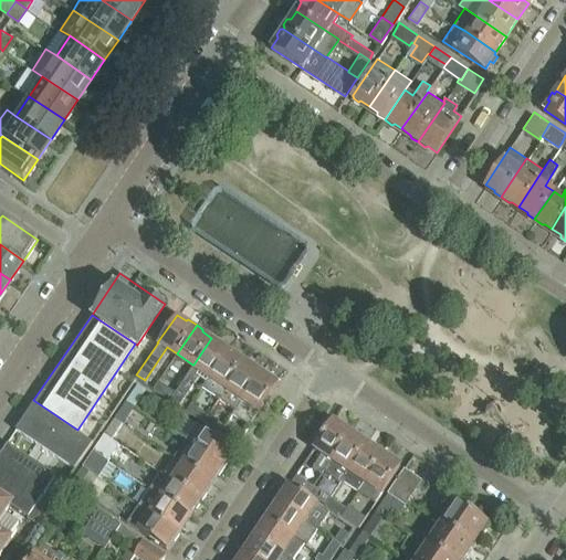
[(208,377),(229,347),(221,341),(218,342),(211,338),(194,365),(192,365),(175,390),(176,390),(171,398),(179,403),(200,371),(207,377),(208,377)]
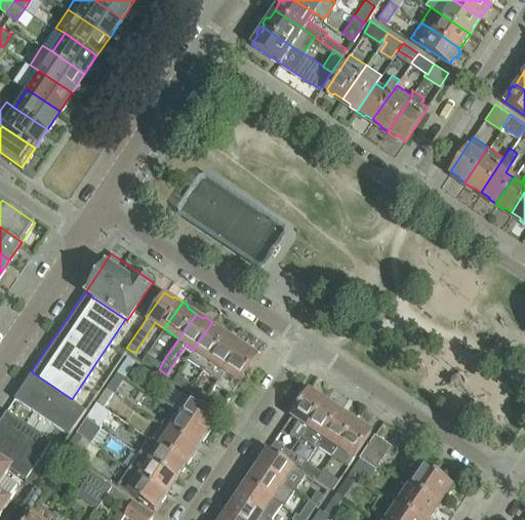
[(204,368),(227,333),(218,328),(218,326),(212,322),(193,350),(192,350),(188,357),(204,368)]
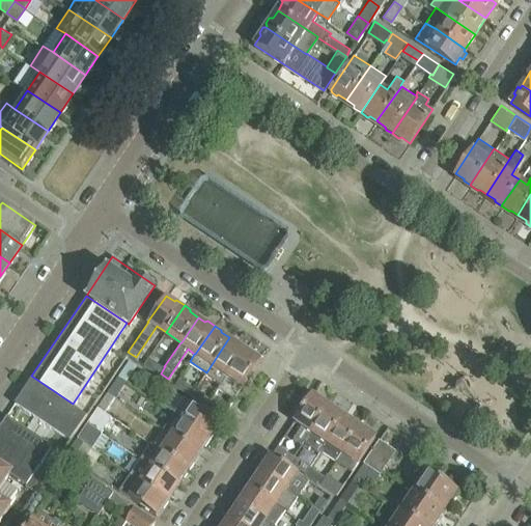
[(222,383),(246,347),(239,341),(236,342),(229,337),(206,372),(221,382),(222,383)]
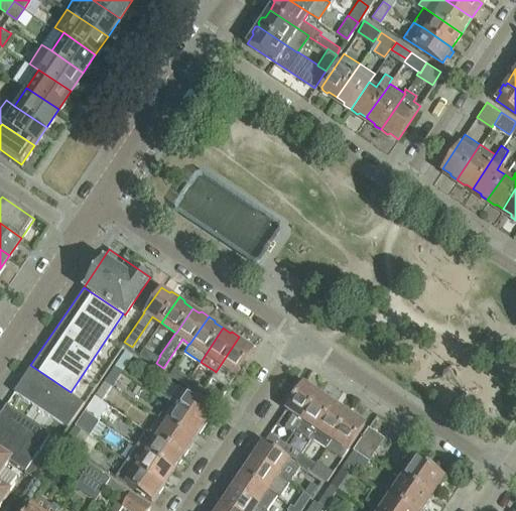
[(228,385),(253,348),(245,342),(245,340),(239,337),(216,372),(215,371),(212,375),(228,385)]
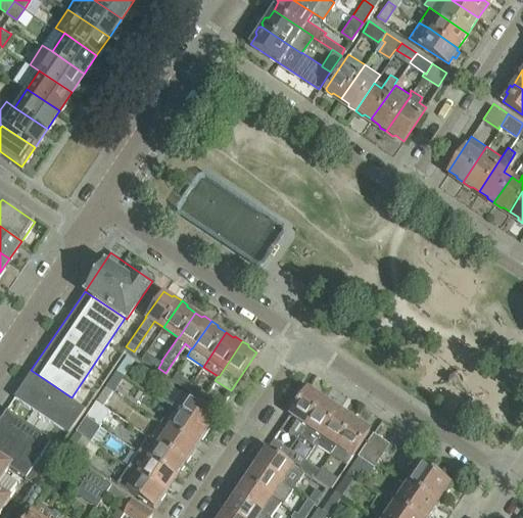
[(162,361),(161,361),(146,350),(142,358),(158,368),(162,361)]
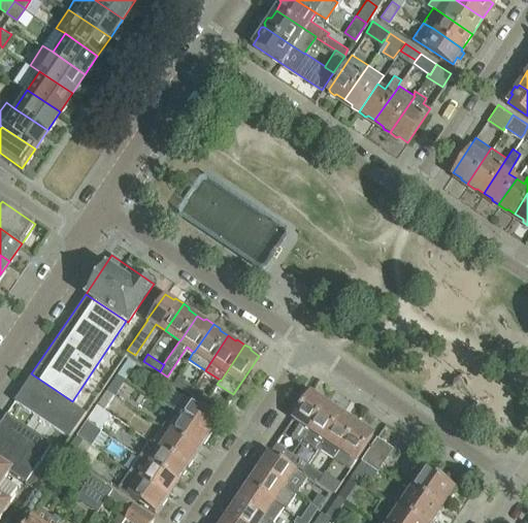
[(125,377),(136,361),(128,356),(118,371),(125,377)]
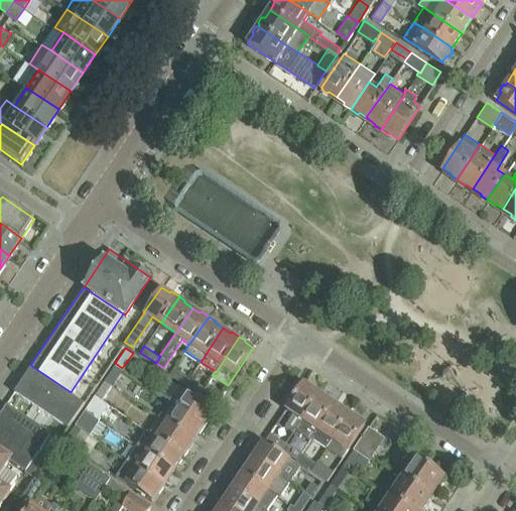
[(112,383),(122,368),(115,363),(104,379),(112,383)]
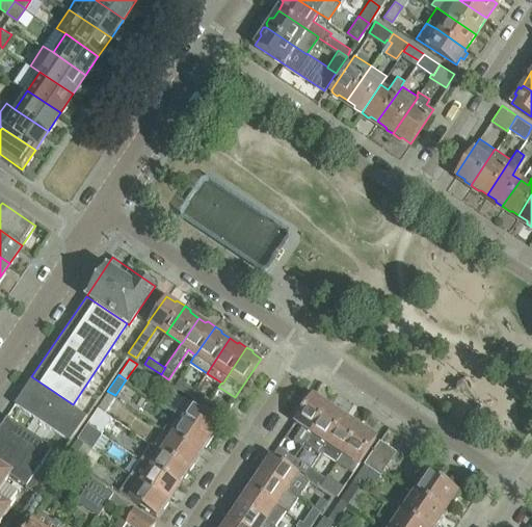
[(73,404),(31,376),(15,402),(70,439),(86,414),(77,407),(73,404)]
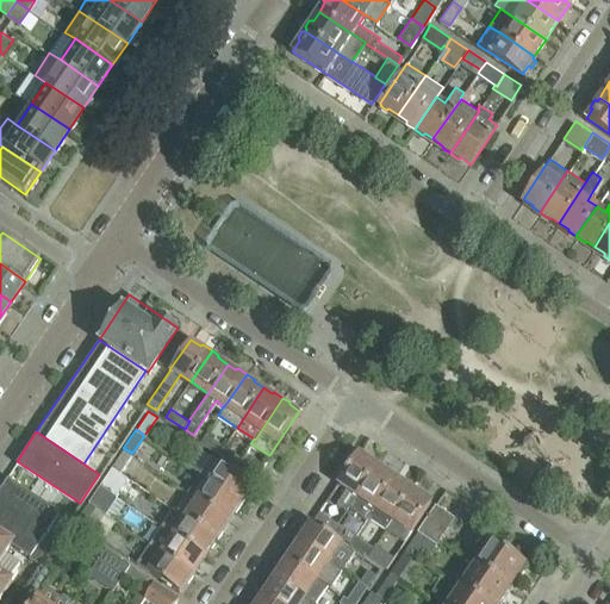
[(225,444),(206,433),(200,440),(219,453),(225,444)]
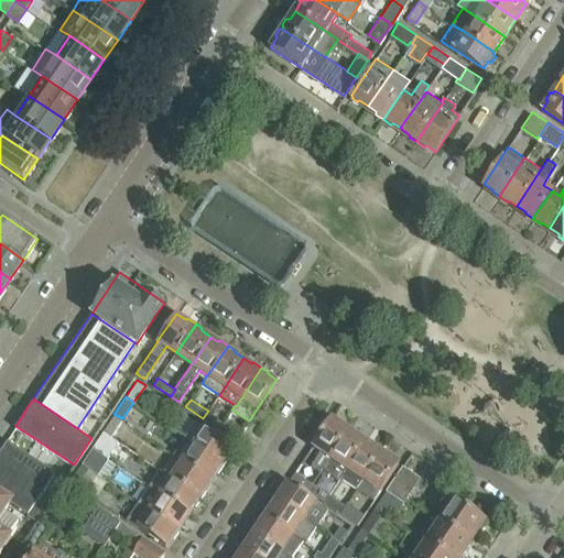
[(225,422),(224,422),(208,411),(203,418),(219,429),(225,422)]
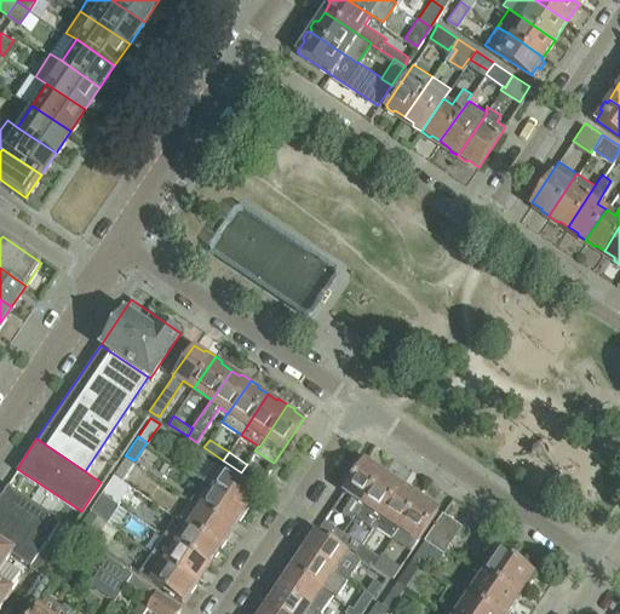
[(121,478),(135,460),(125,455),(114,471),(115,472),(114,472),(121,478)]
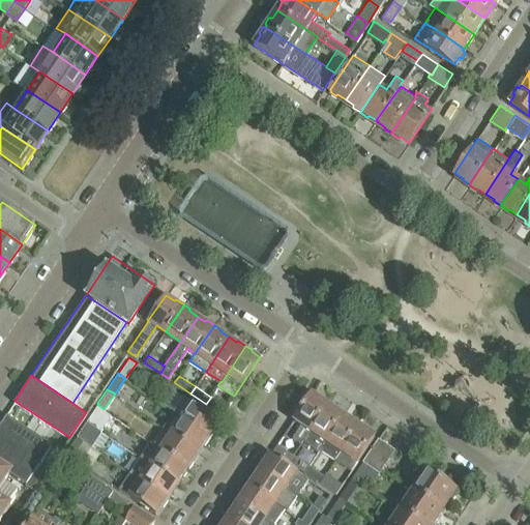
[(311,429),(329,401),(322,397),(320,397),(312,391),(294,418),(301,423),(293,436),(302,441),(304,438),(311,429)]
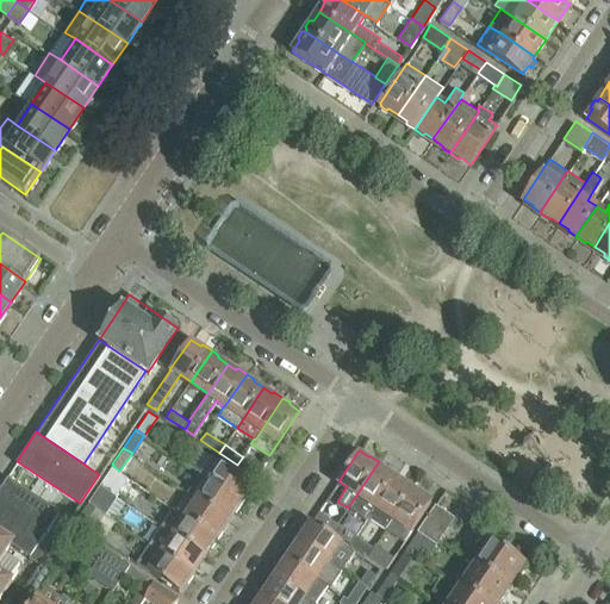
[(251,481),(213,455),(201,473),(242,500),(247,493),(246,490),(251,481)]
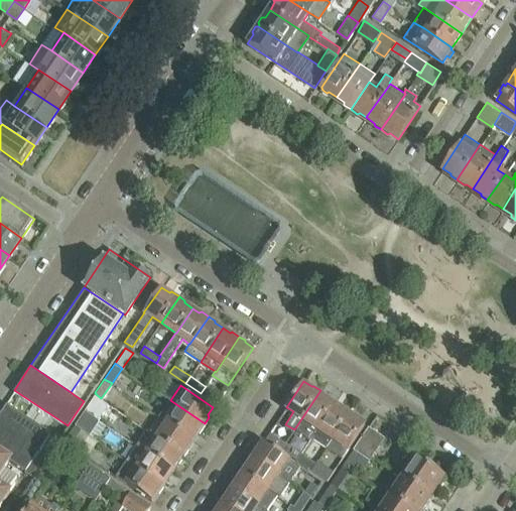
[(204,389),(201,393),(216,403),(218,399),(204,389)]
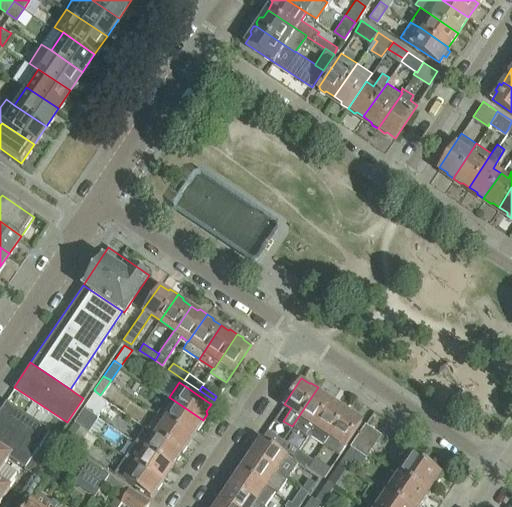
[(309,432),(331,399),(324,394),(324,391),(318,387),(300,414),(294,423),(309,432)]
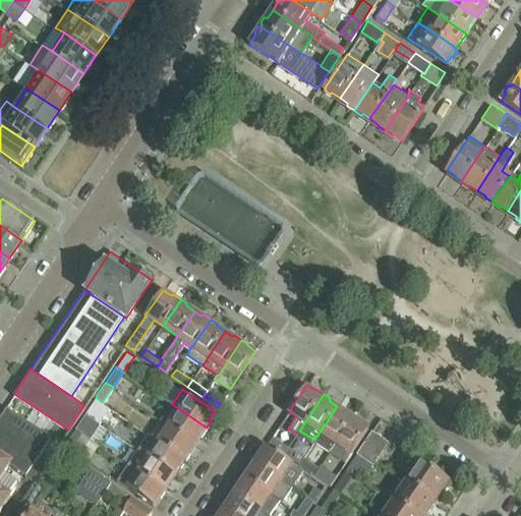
[(109,406),(102,402),(96,397),(85,412),(100,421),(109,406)]
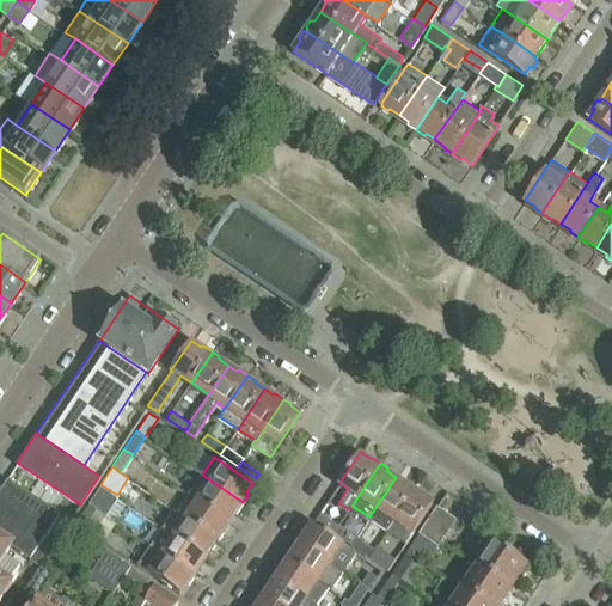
[(243,502),(202,475),(190,493),(228,519),(234,509),(238,509),(243,502)]
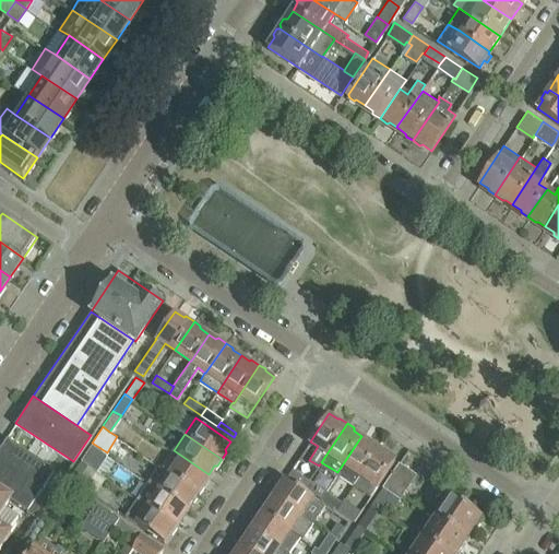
[(27,507),(54,468),(7,436),(0,445),(0,483),(4,486),(1,491),(12,497),(27,507)]
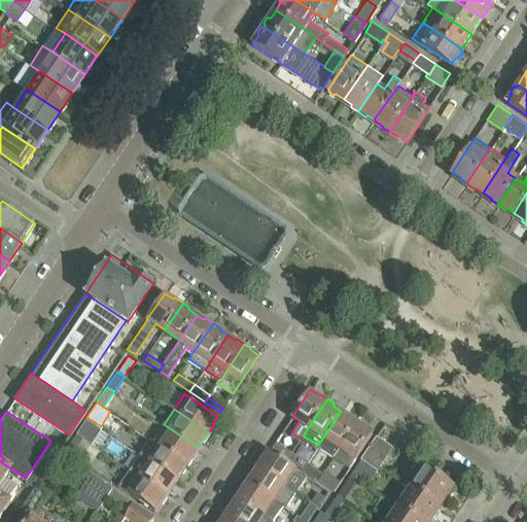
[(335,455),(358,419),(351,415),(349,416),(341,411),(318,445),(335,455)]
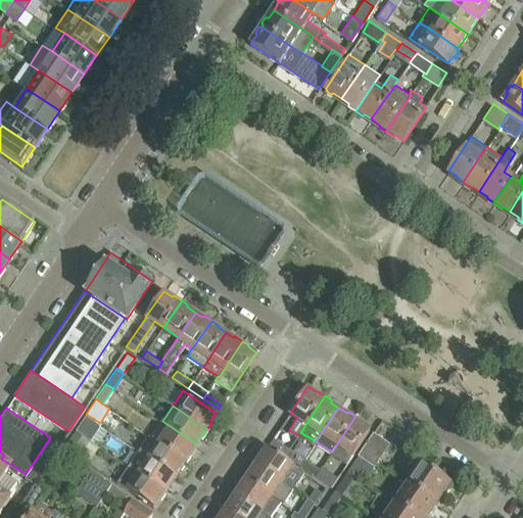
[(90,437),(100,423),(86,414),(76,429),(82,433),(83,433),(90,437)]
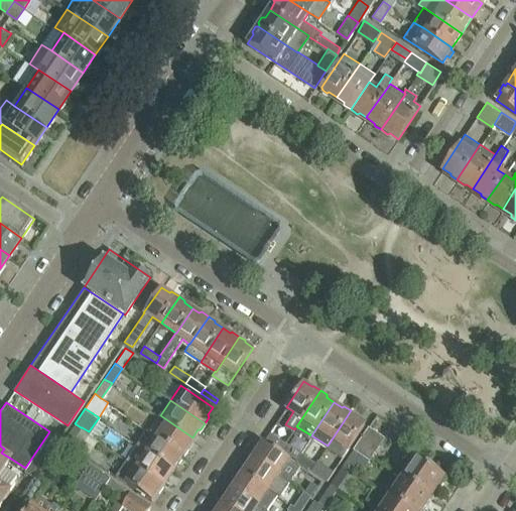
[(344,456),(365,422),(357,417),(357,414),(351,410),(328,445),(344,456)]
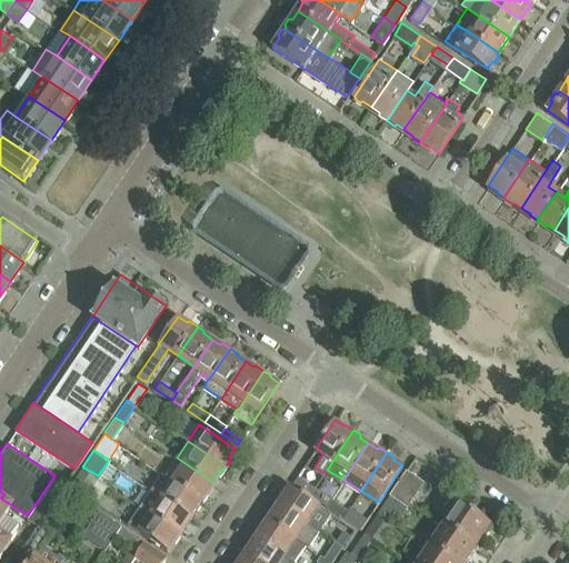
[(212,482),(177,458),(166,474),(203,500),(208,492),(207,490),(212,482)]
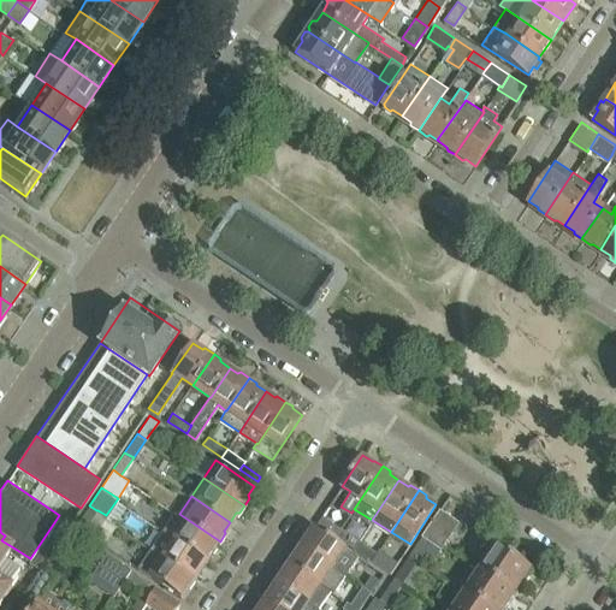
[(84,528),(96,510),(89,505),(76,523),(84,528)]
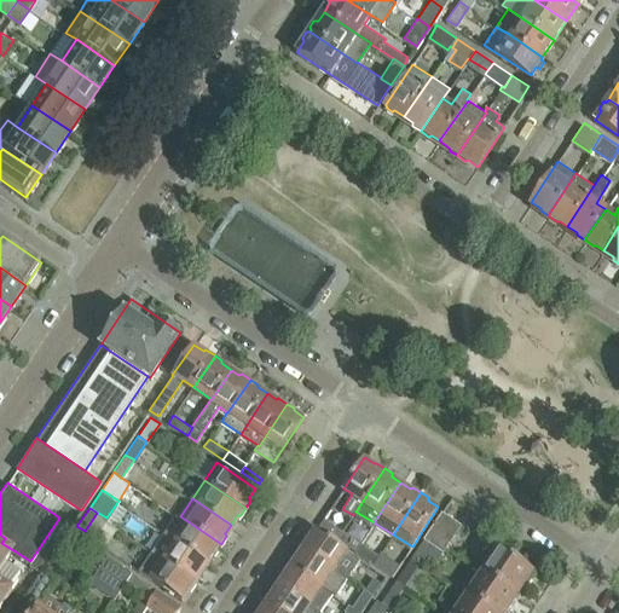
[(444,548),(462,521),(441,509),(424,536),(444,548)]
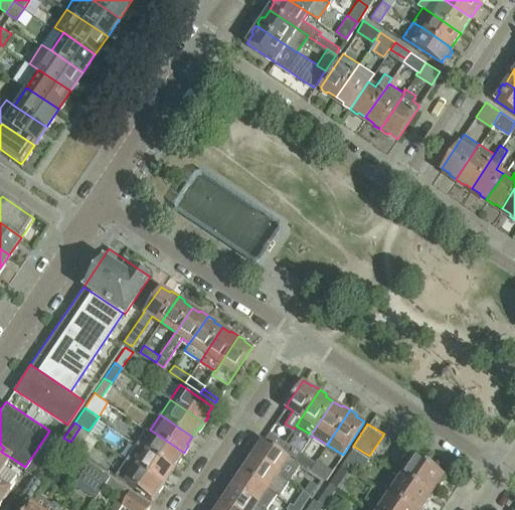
[(184,453),(150,430),(148,428),(138,443),(172,466),(177,460),(179,460),(184,453)]
